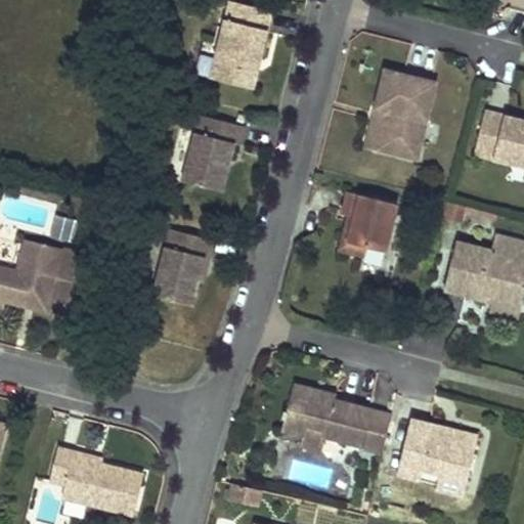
[(234,0),(232,0),(213,77),(256,87),(275,10),(234,0)]
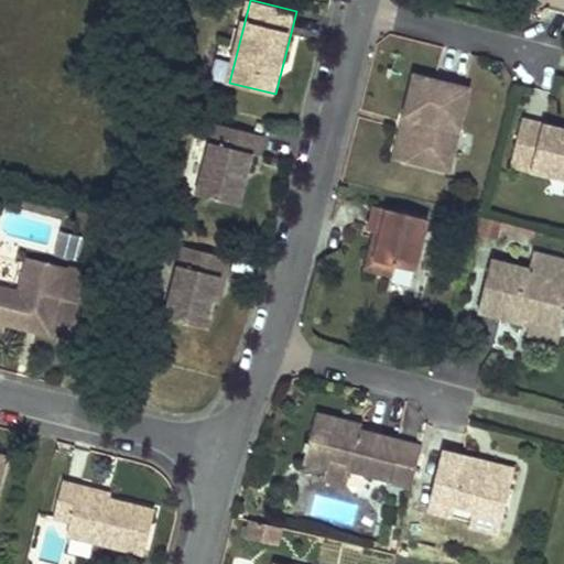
[(415,72),(404,114),(418,117),(407,159),(449,170),(472,87),(415,72)]
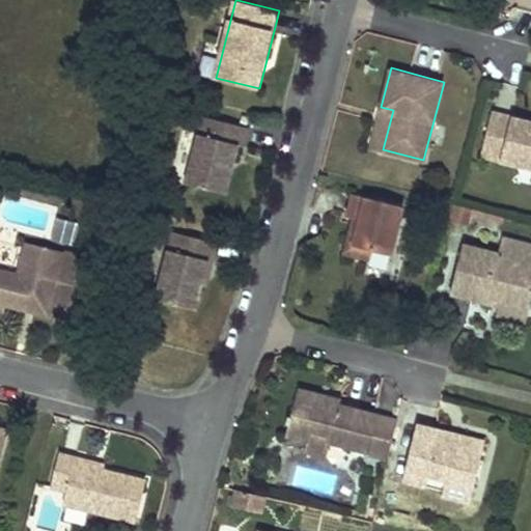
[(393,110),(381,107),(370,146),(383,149),(393,110)]
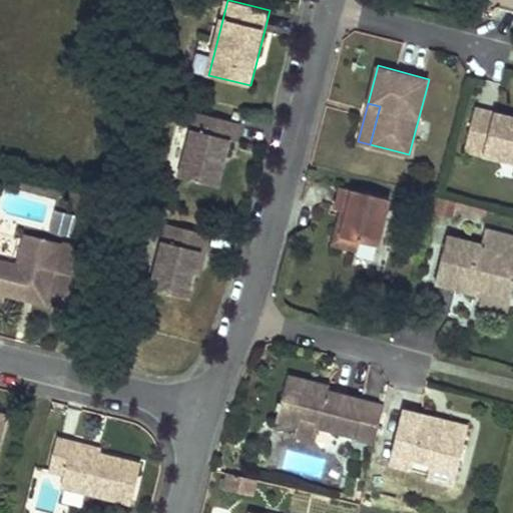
[(512,116),(477,108),(466,150),(512,162),(512,116)]
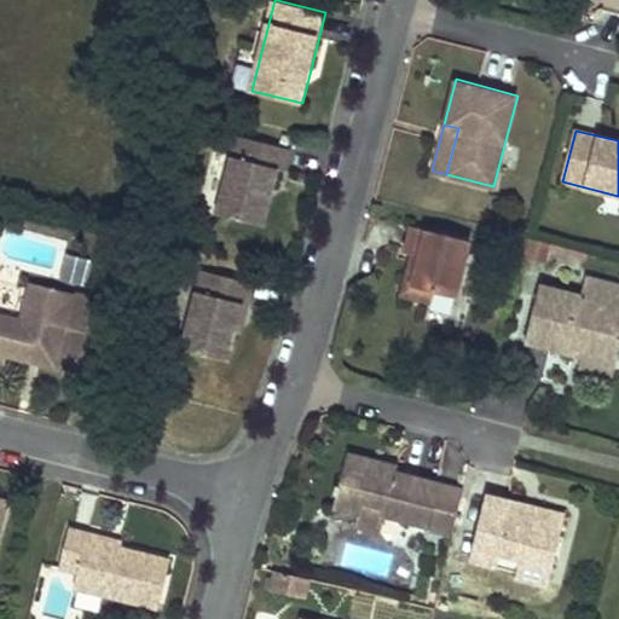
[(238,134),(218,212),(264,224),(278,168),(283,169),(288,146),(238,134)]
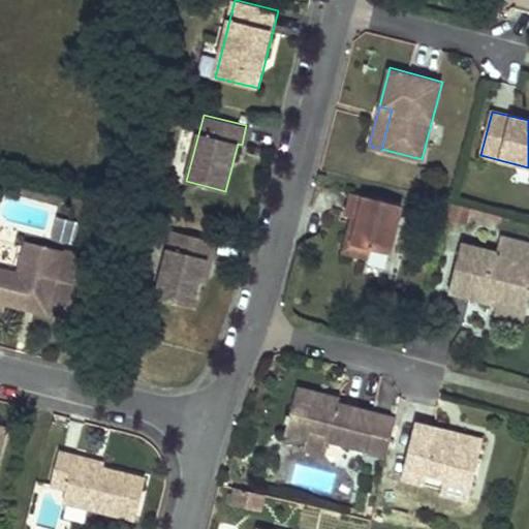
[(347,230),(341,253),(367,260),(369,250),(389,255),(401,206),(351,193),(345,216),(350,218),(358,220),(354,232),(347,230)]
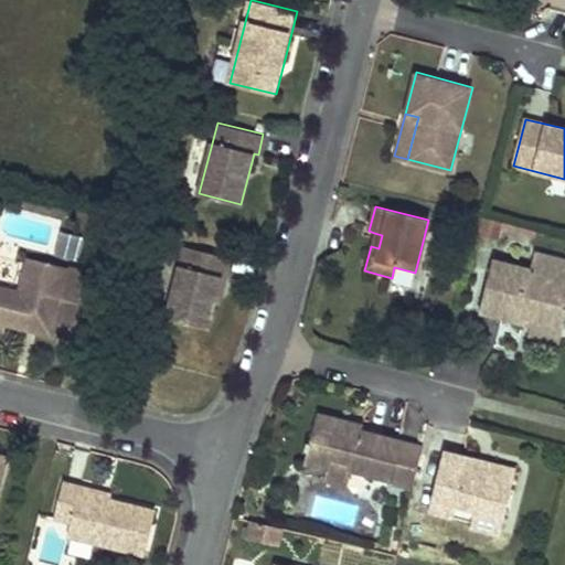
[(76,258),(82,237),(64,232),(59,253),(76,258)]
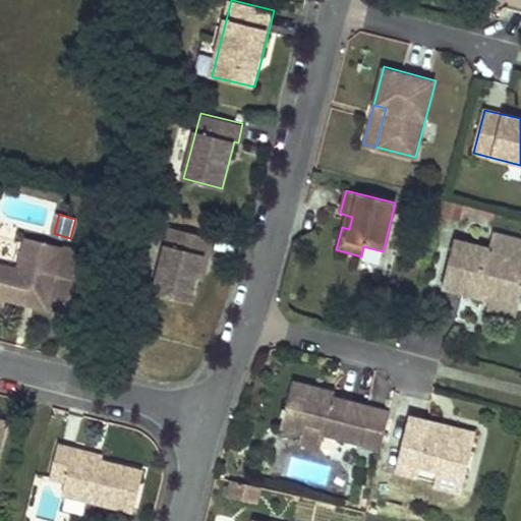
[(345,215),(342,227),(349,229),(352,217),(345,215)]
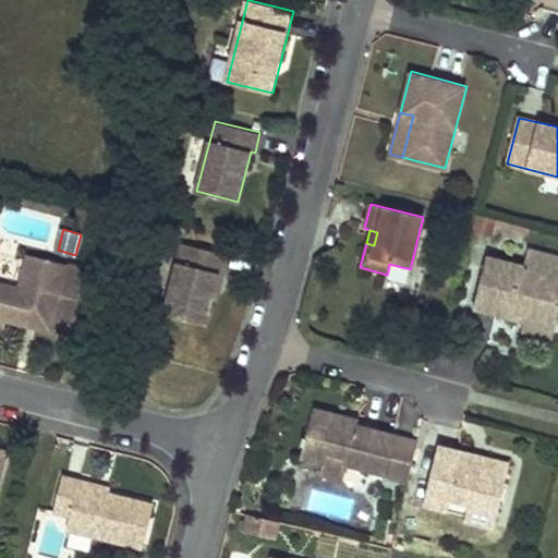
[(183,243),(165,314),(207,325),(220,274),(225,275),(230,255),(183,243)]
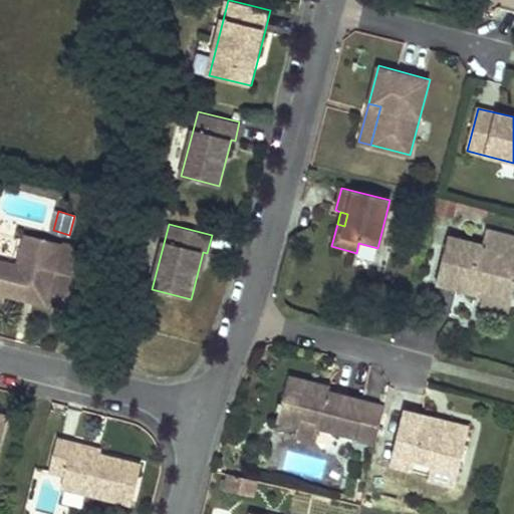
[(483,248),(513,255),(513,234),(488,229),(484,243),(483,248)]
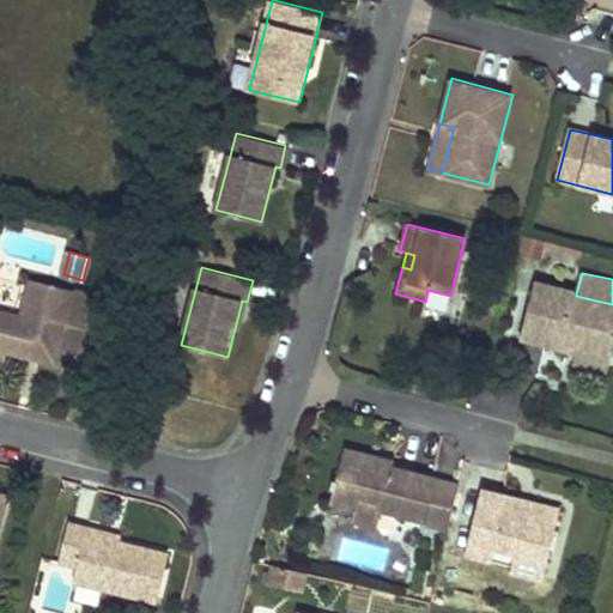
[(0,347),(7,350),(30,356),(31,349),(42,352),(41,358),(56,363),(59,354),(82,360),(98,296),(32,279),(23,317),(0,310),(0,347)]
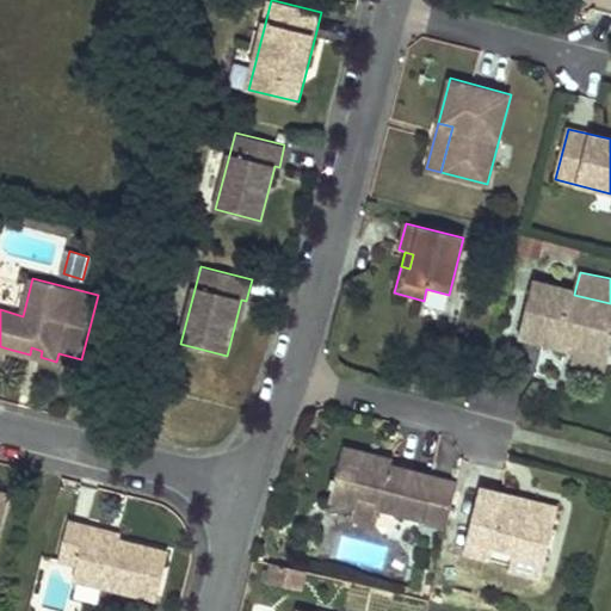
[(534,278),(519,338),(559,347),(561,340),(579,345),(578,346),(609,353),(610,345),(610,303),(574,295),(575,289),(534,278)]
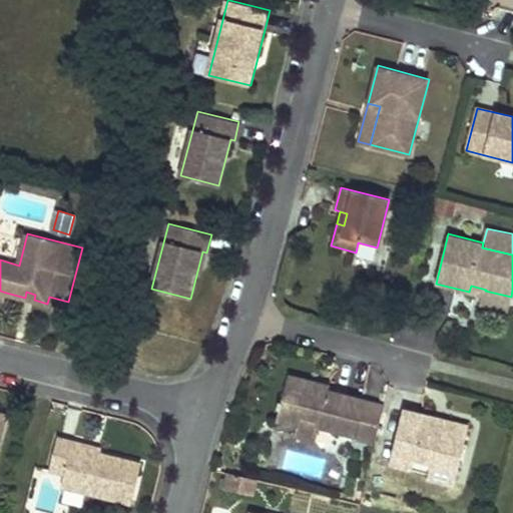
[(511,297),(485,291),(482,303),(508,309),(511,297)]
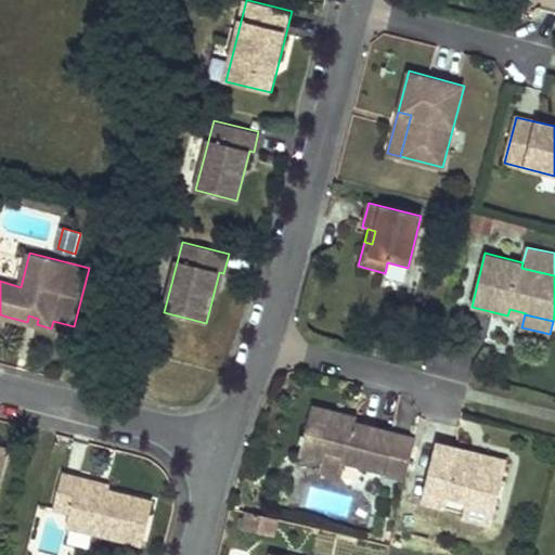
[(28,315),(27,322),(37,324),(38,319),(28,315)]
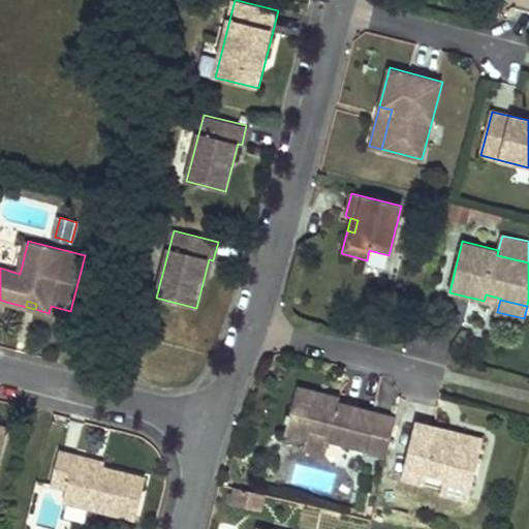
[(328,394),(297,386),(290,413),(287,423),(285,434),(309,439),(311,429),(329,433),(327,440),(367,450),(367,452),(386,458),(397,418),(377,413),(377,412),(338,403),(325,400),(328,394)]
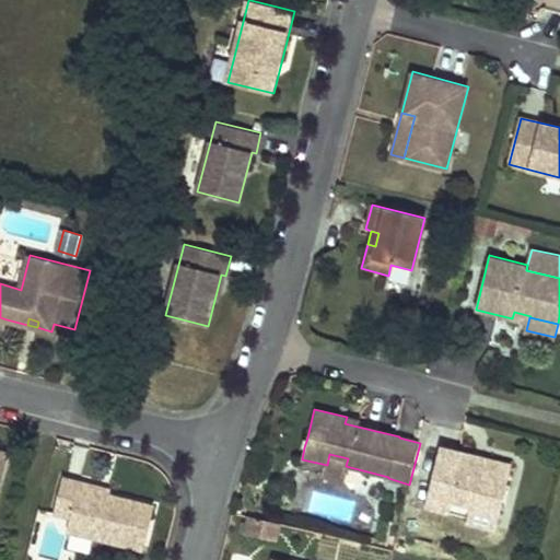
[(345,423),(358,427),(360,420),(347,417),(345,423)]
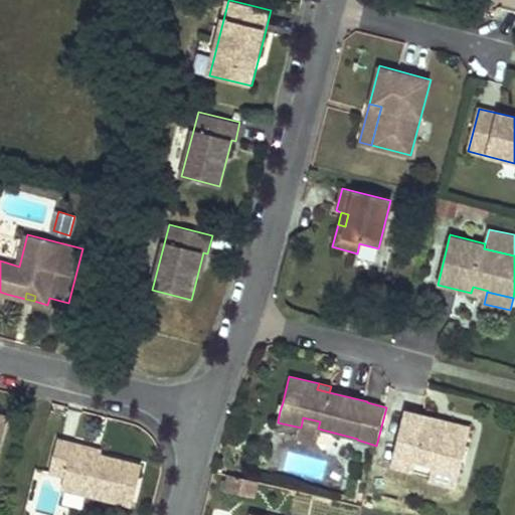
[(403,410),(389,469),(412,474),(415,463),(432,467),(459,474),(471,427),(443,420),(442,426),(424,421),(426,416),(403,410)]
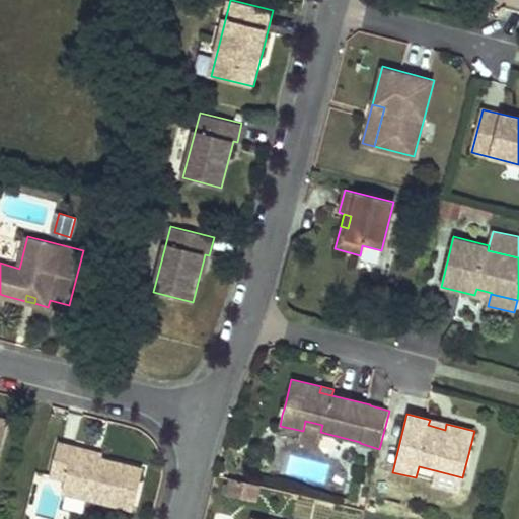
[(446,424),(430,420),(428,425),(445,430),(446,424)]
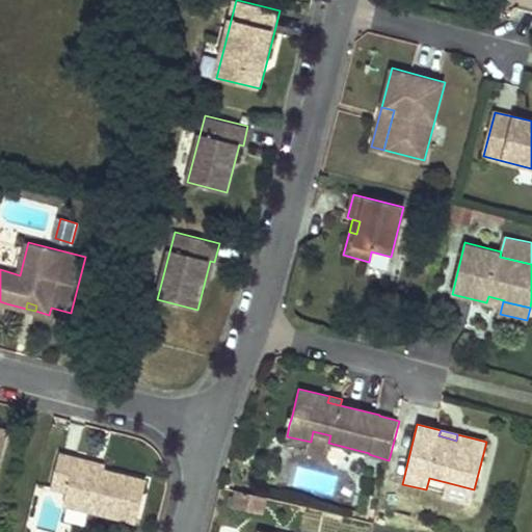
[(62,454),(53,488),(70,493),(67,506),(137,525),(149,483),(105,472),(77,464),(79,458),(62,454)]
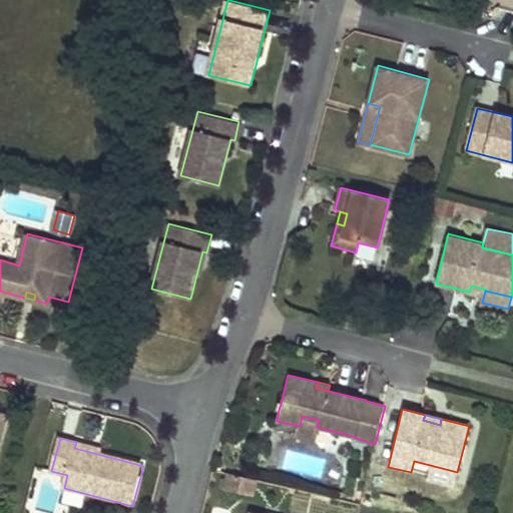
[(74,448),(101,455),(103,449),(76,442),(74,448)]
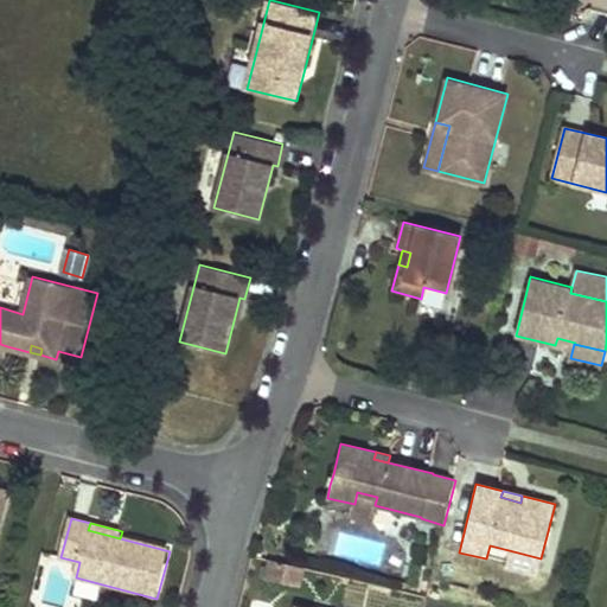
[(537,576),(541,558),(509,550),(504,568),(537,576)]
